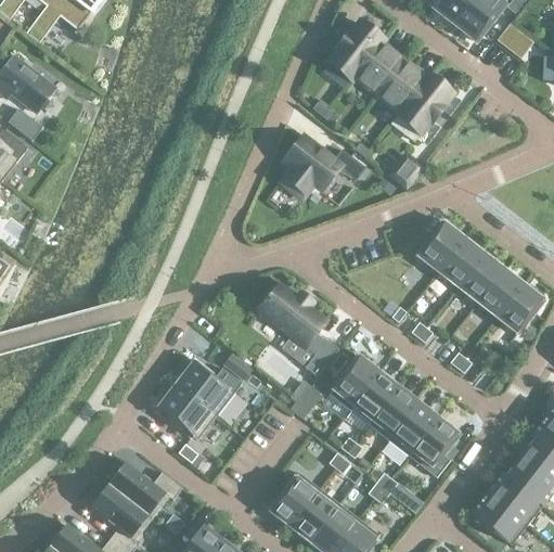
[(4,0),(0,5),(0,12),(9,20),(24,0),(39,0),(47,5),(25,33),(26,33),(52,0),(4,0)]
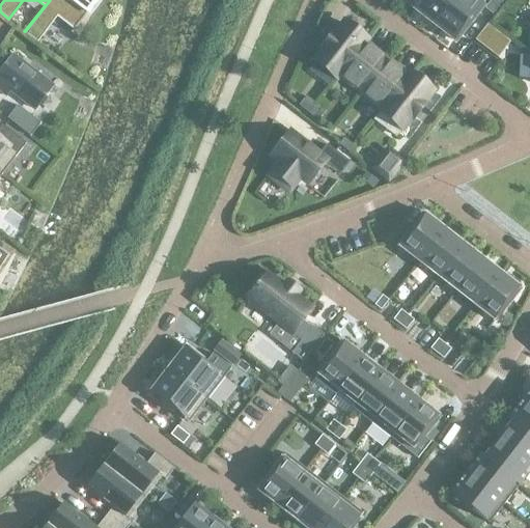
[(50,0),(25,31),(37,42),(38,40),(38,39),(57,15),(73,27),(71,30),(73,31),(87,12),(90,15),(102,0),(50,0)]
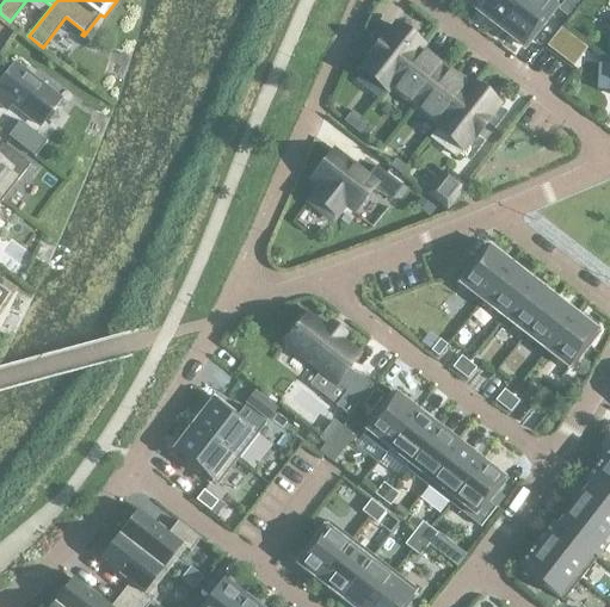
[(482,0),(478,7),(500,25),(519,0),(482,0)]
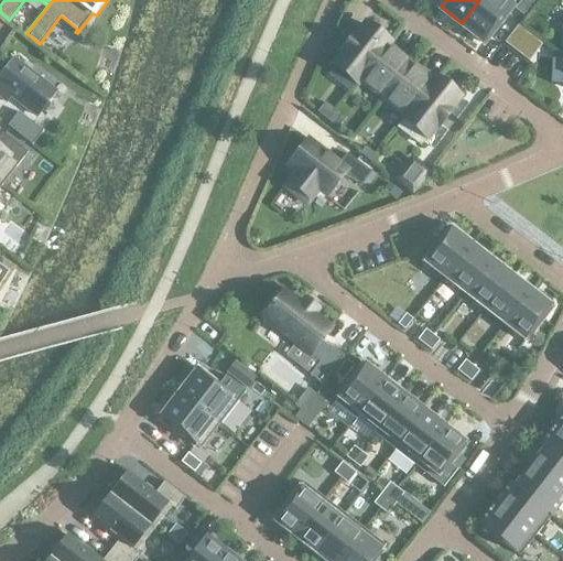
[(479,0),(462,23),(484,40),(515,0),(479,0)]
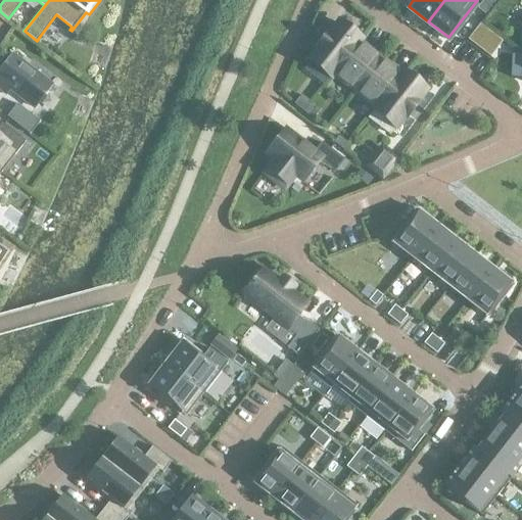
[(494,0),(482,0),(478,5),(485,11),(494,0)]
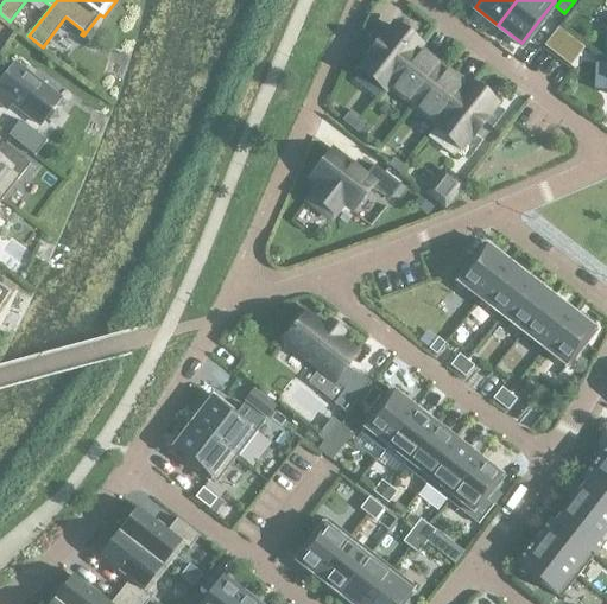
[(394,19),(358,67),(384,88),(422,39),(394,19)]
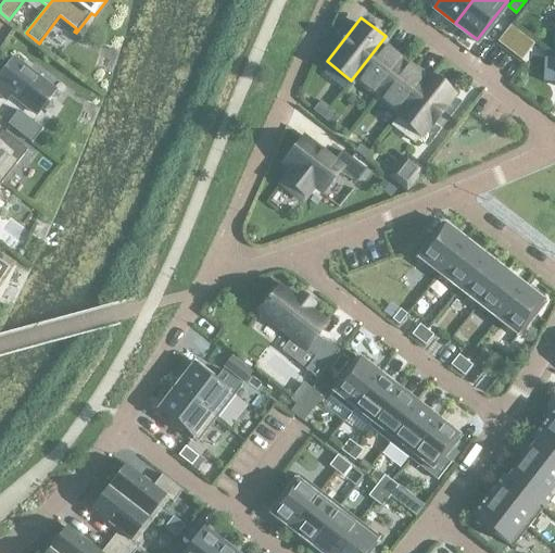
[(497,39),(521,58),(526,51),(503,34),(497,39)]
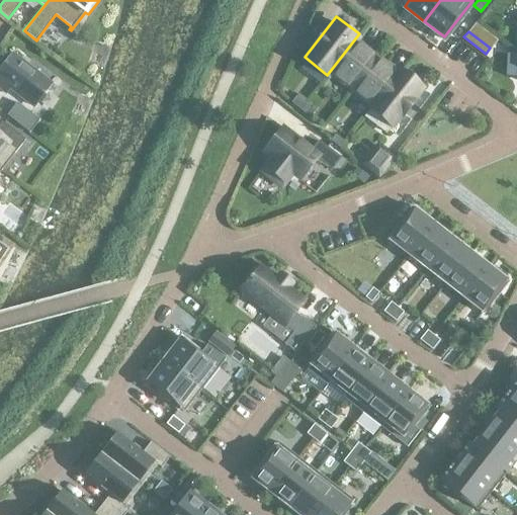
[(331,73),(351,88),(377,54),(358,38),(361,35),(359,33),(327,75),(329,76),(331,73)]
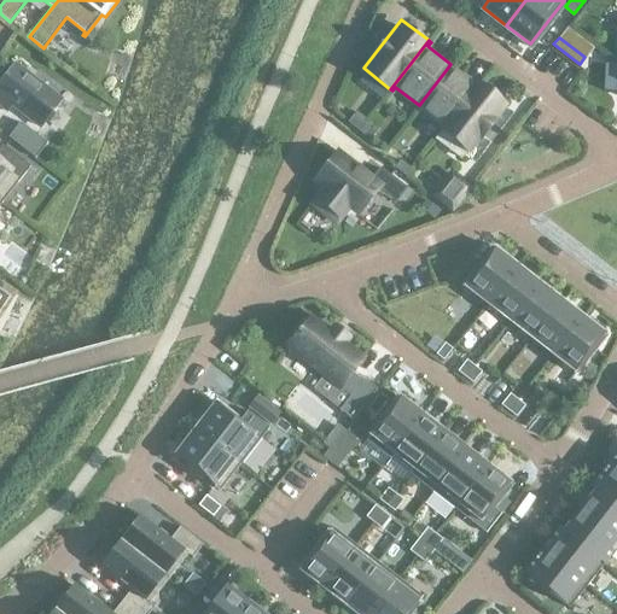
[(16,62),(0,82),(0,101),(7,109),(13,103),(41,123),(62,98),(31,75),(33,74),(16,62)]
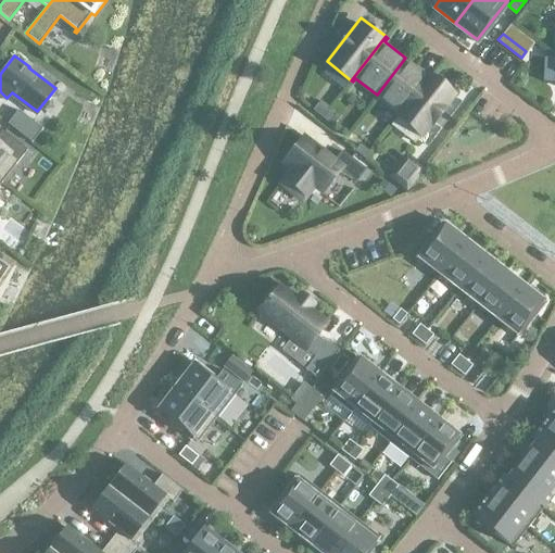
[(405,58),(377,95),(398,111),(395,113),(395,114),(396,115),(398,116),(431,72),(430,71),(429,72),(427,74),(405,58)]
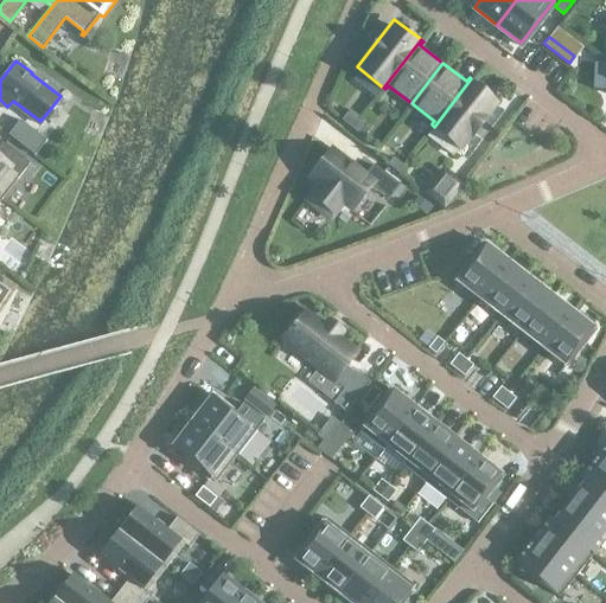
[(471,78),(434,127),(459,146),(461,148),(498,100),(471,78)]
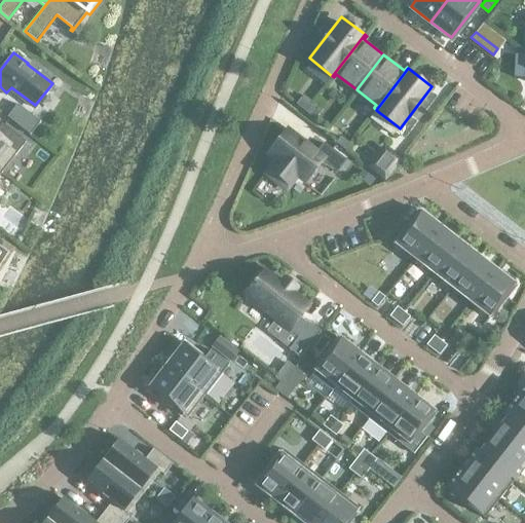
[(301,96),(296,102),(306,109),(310,103),(301,96)]
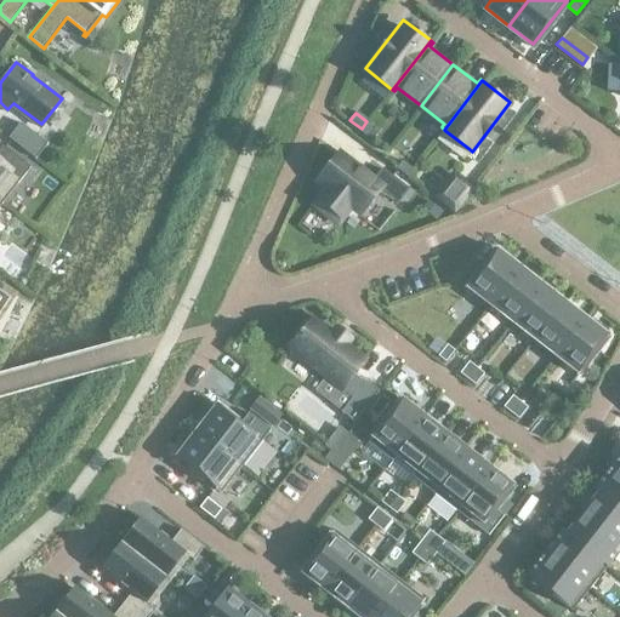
[(21,120),(9,136),(37,156),(47,141),(21,120)]
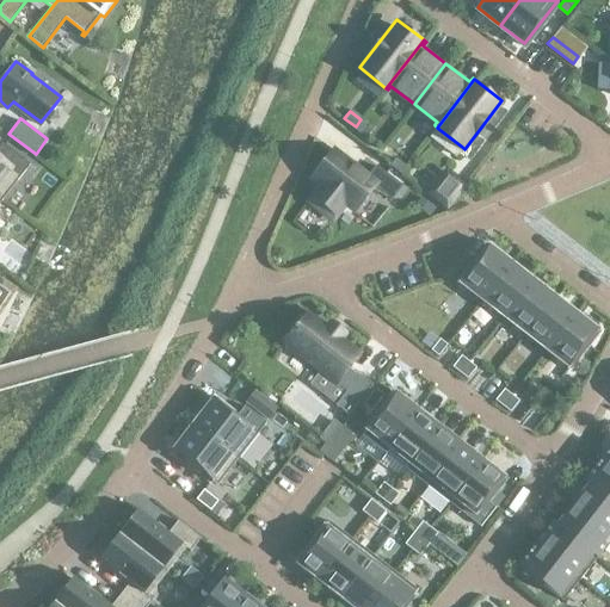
[(356,127),(367,136),(373,128),(361,119),(356,127)]
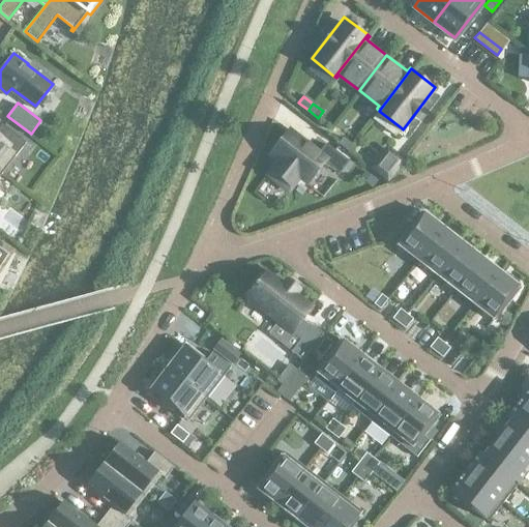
[(2,121),(0,124),(0,169),(2,171),(26,141),(2,121)]
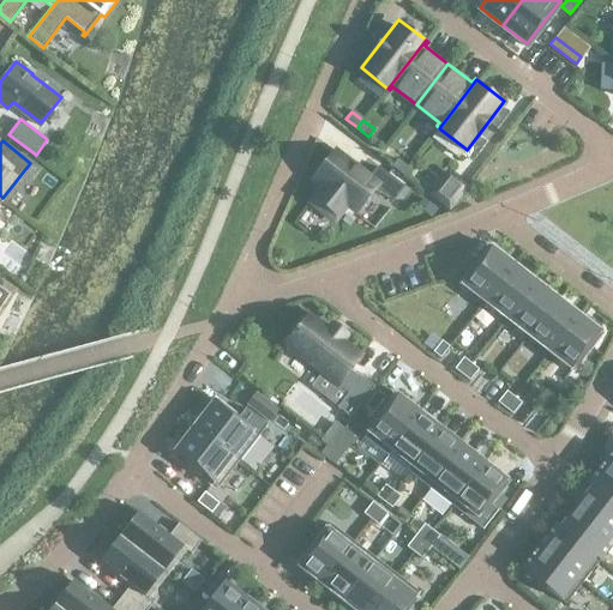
[(306,200),(335,223),(348,207),(356,213),(378,186),(394,199),(406,185),(378,163),(371,173),(336,145),(310,177),(318,185),(306,200)]
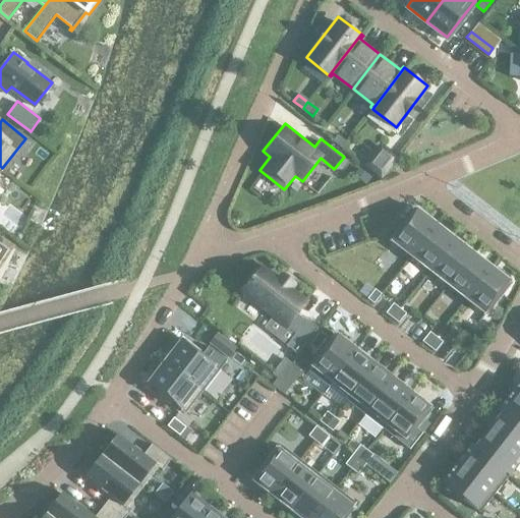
[(333,139),(342,147),(347,140),(338,132),(333,139)]
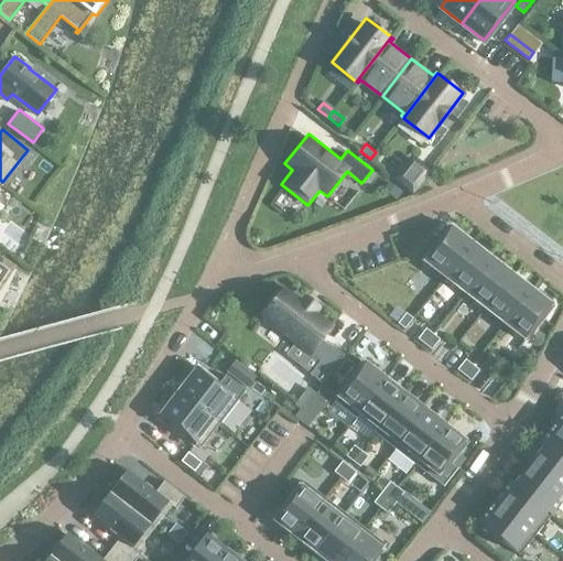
[(396,176),(413,190),(429,169),(412,155),(396,176)]
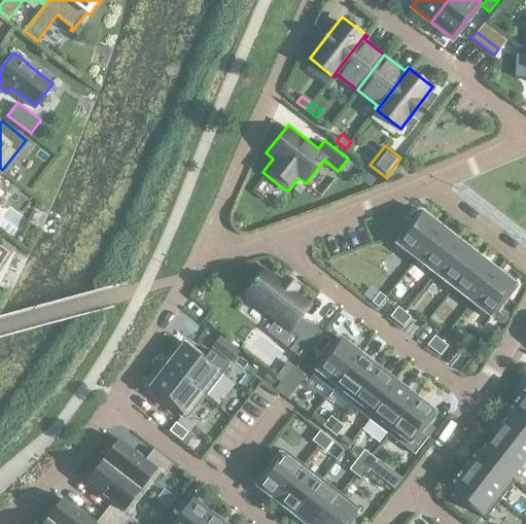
[(376,177),(364,169),(359,176),(370,184),(376,177)]
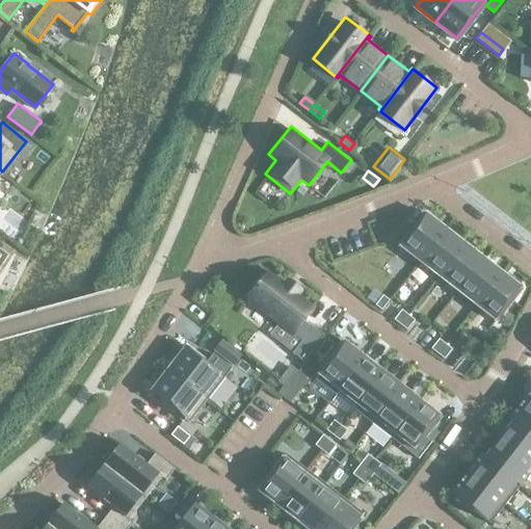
[(426,211),(399,246),(419,261),(446,226),(426,211)]
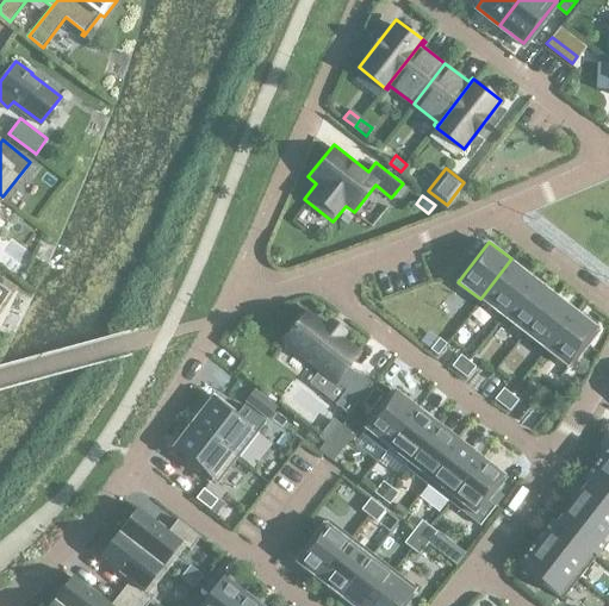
[(511,258),(480,299),(502,316),(533,276),(511,258)]
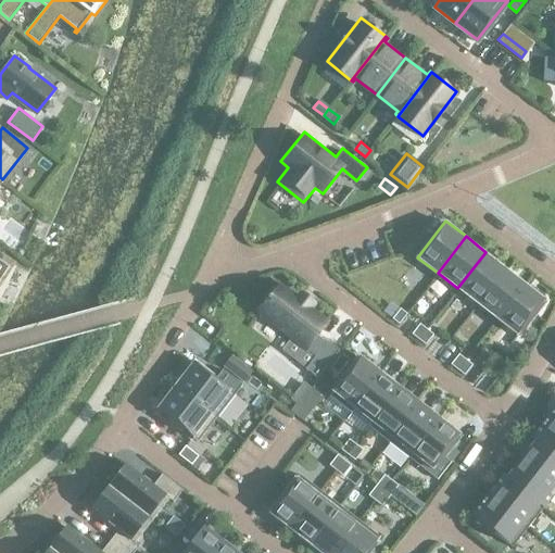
[(486,252),(457,288),(476,303),(504,266),(486,252)]
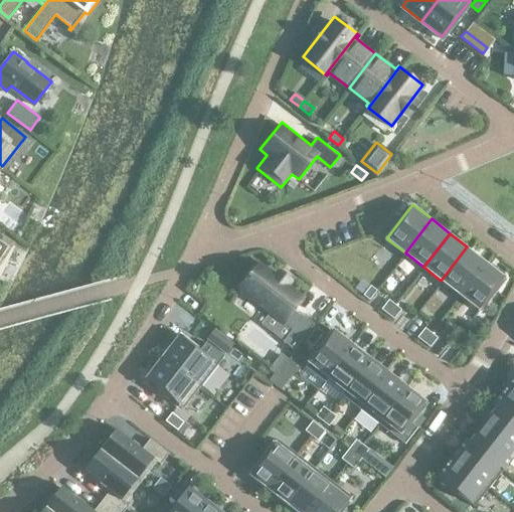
[(467,246),(441,281),(460,295),(486,262),(467,246)]
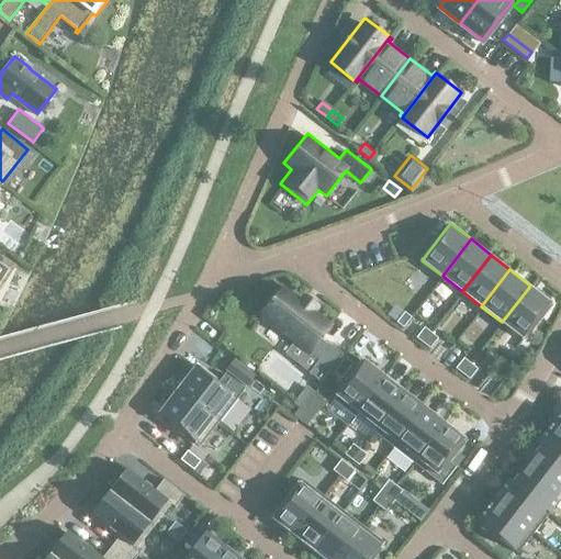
[(530,286),(502,322),(523,338),(527,332),(551,301),(530,286)]
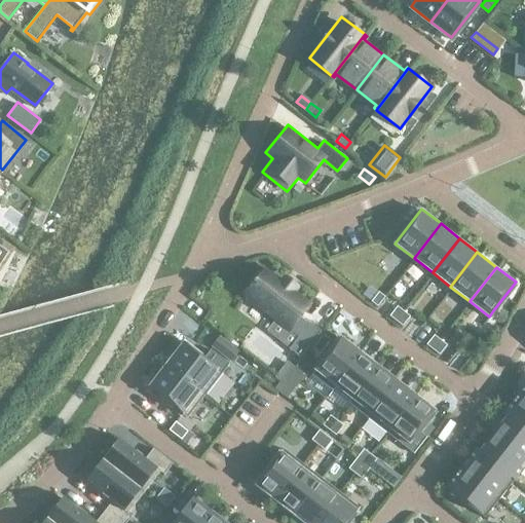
[(266,268),(246,294),(298,335),(290,346),(301,356),(321,329),(299,314),(309,301),(295,291),(298,287),(284,276),(282,279),(266,268)]
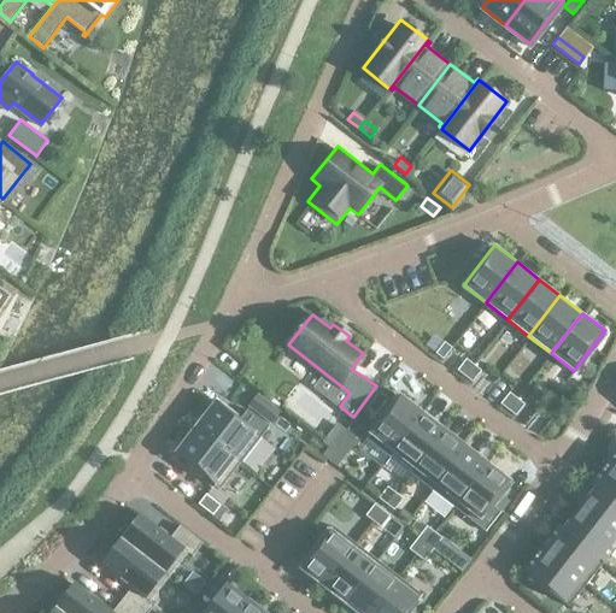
[(444,340),(435,351),(443,358),(452,346),(444,340)]
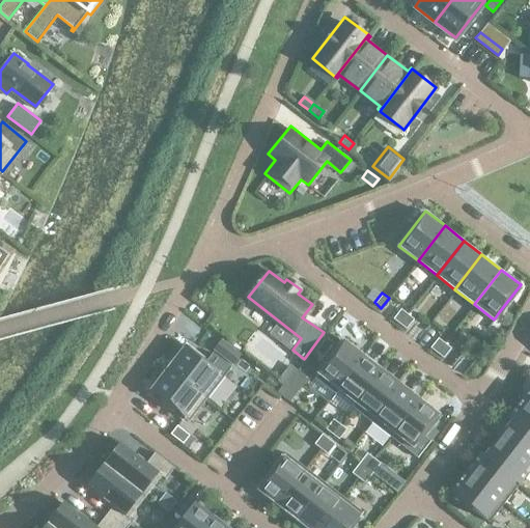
[(393,316),(399,322),(408,312),(400,307),(393,316)]
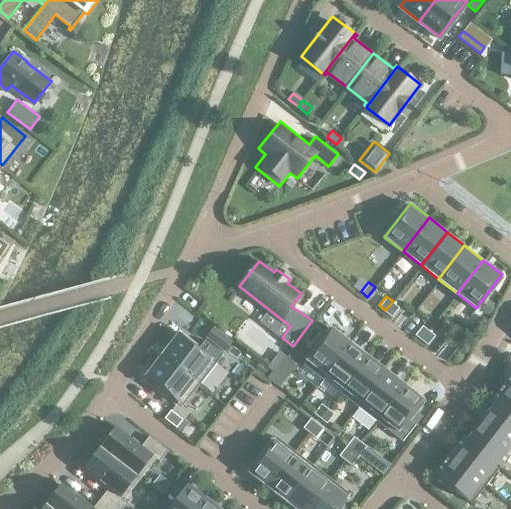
[(393,301),(385,310),(392,315),(399,306),(393,301)]
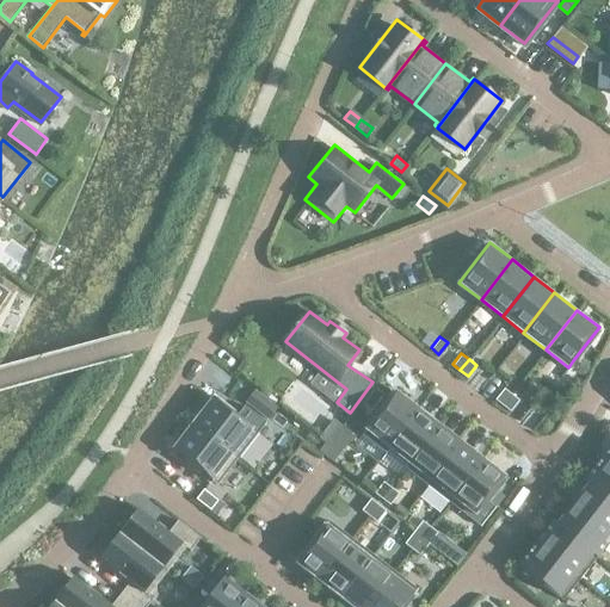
[(504,386),(495,397),(503,403),(512,392),(504,386)]
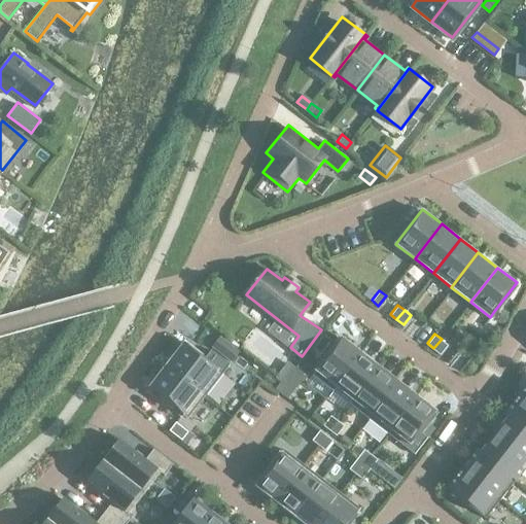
[(220,335),(212,345),(232,360),(240,350),(220,335)]
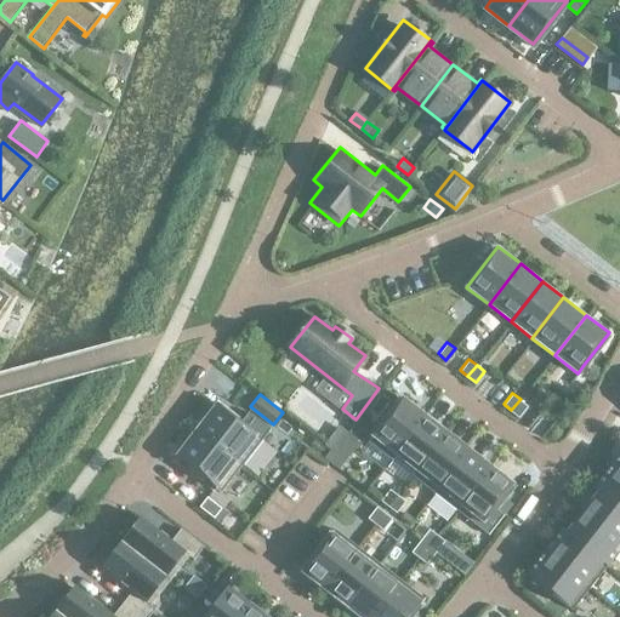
[(371,436),(369,440),(392,458),(394,455),(394,453),(426,413),(403,395),(393,409),(371,436)]
